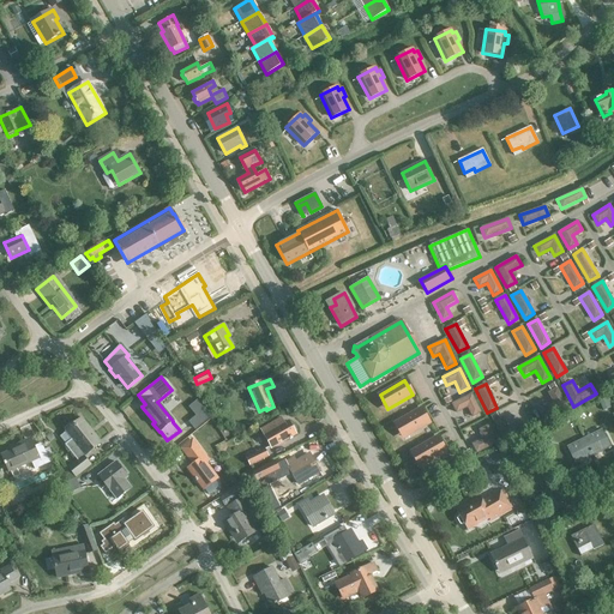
[(541,411),(546,421),(567,408),(557,389),(547,393),(553,404),(541,411)]
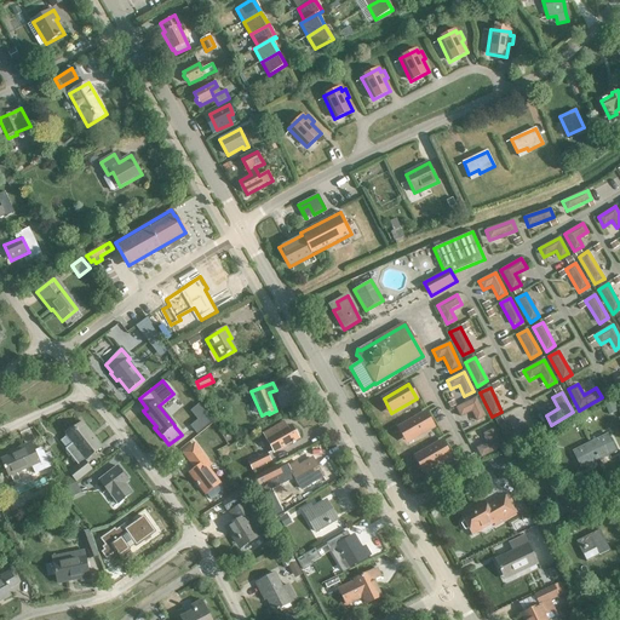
[(476,399),(455,408),(460,418),(471,412),(476,422),(486,417),(476,399)]
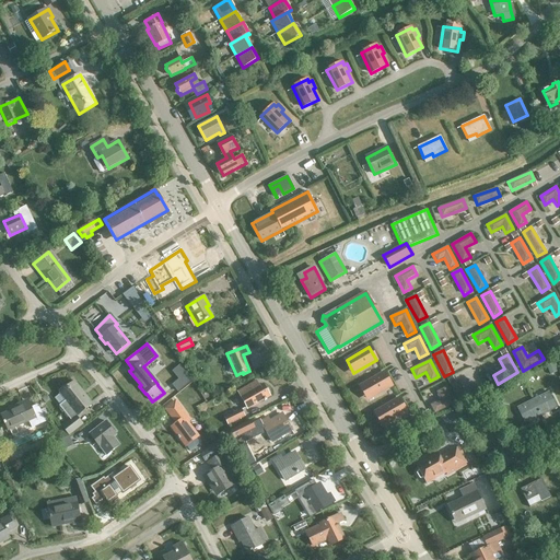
[(369,399),(392,386),(384,373),(361,386),(369,399)]
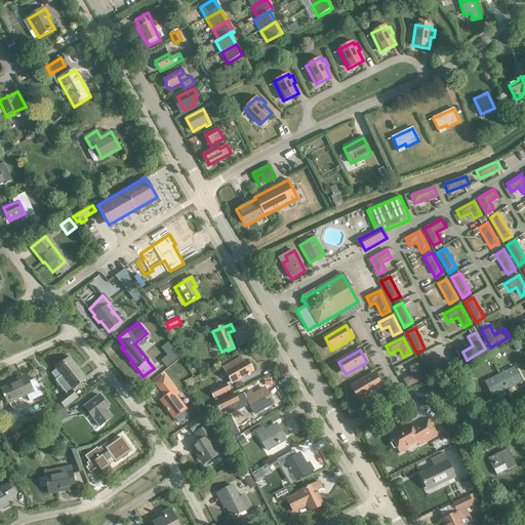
[(430,356),(421,361),(431,377),(449,368),(445,359),(434,365),(430,356)]
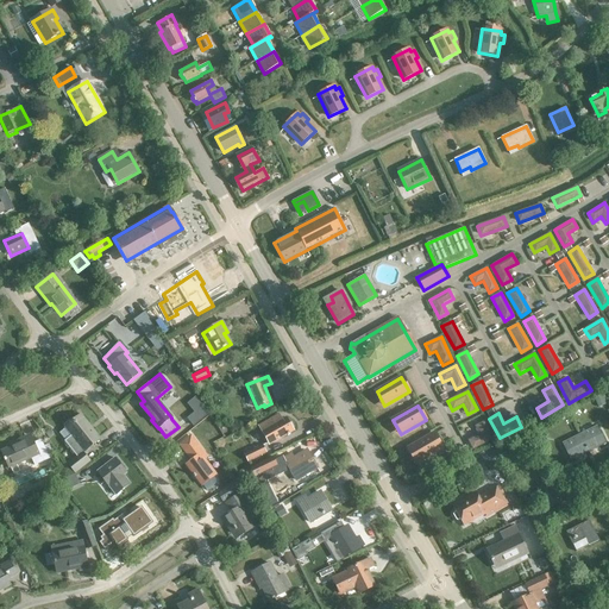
[(83,453),(100,440),(81,415),(73,421),(71,420),(63,426),(71,435),(64,441),(77,457),(68,464),(75,473),(89,462),(83,453)]
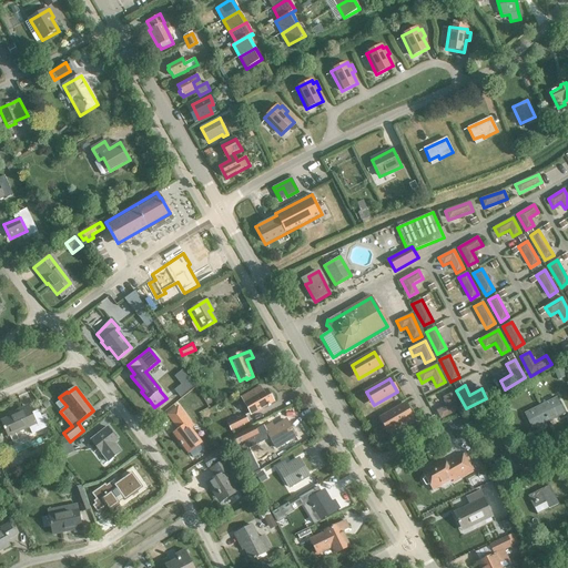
[(255,413),(274,403),(267,391),(263,393),(260,388),(242,398),(247,407),(251,405),(255,413)]
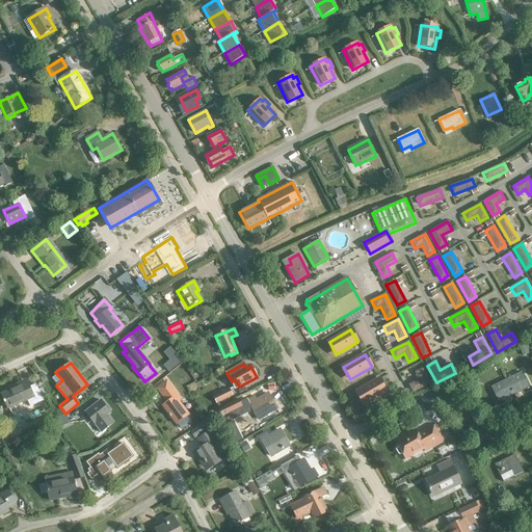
[(430,384),(422,369),(415,373),(418,380),(408,386),(413,394),(430,384)]
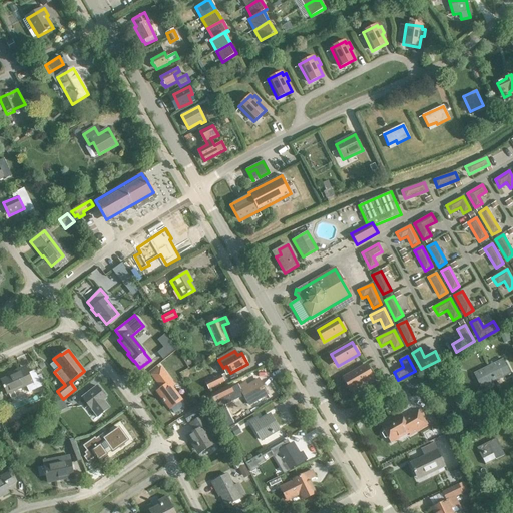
[(503,360),(489,367),(496,381),(510,374),(503,360)]
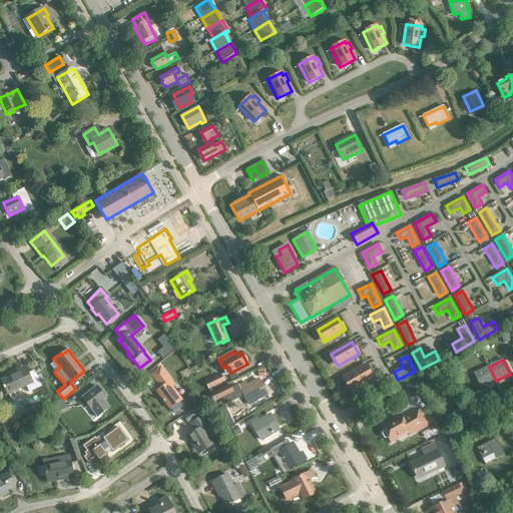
[(372,378),(366,366),(345,378),(352,389),(372,378)]
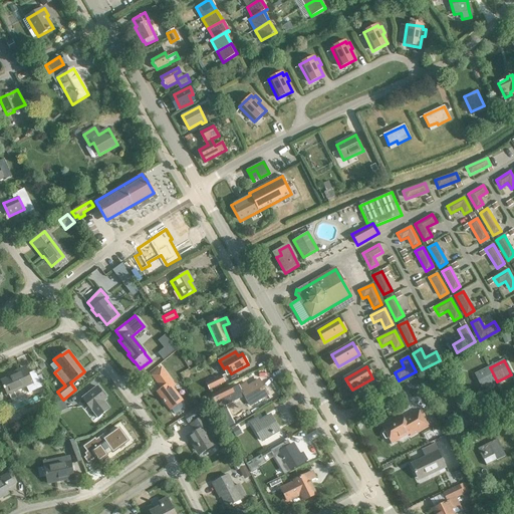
[(497,381),(490,367),(476,374),(483,389),(497,381)]
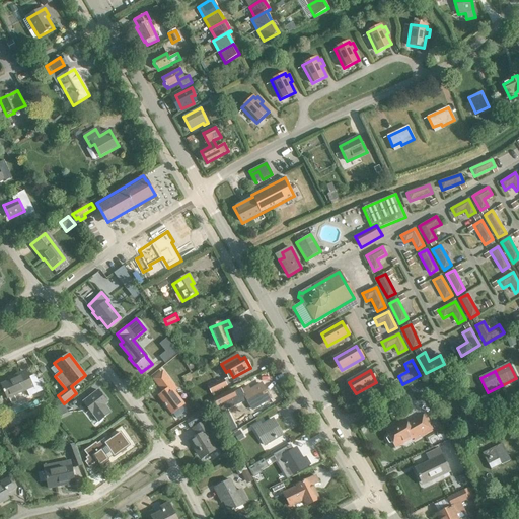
[(30,396),(36,393),(27,374),(21,377),(21,376),(2,385),(8,398),(27,390),(30,396)]
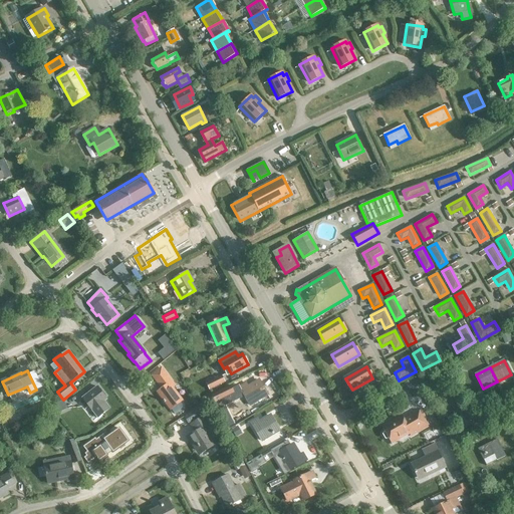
[(171,410),(182,401),(169,383),(172,381),(166,373),(156,380),(162,390),(158,393),(171,410)]
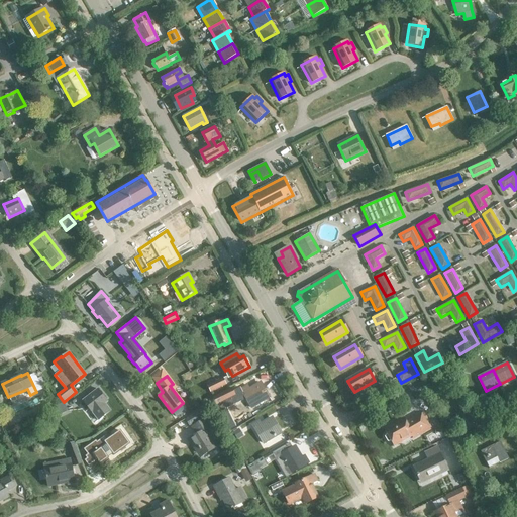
[(211,393),(226,385),(223,379),(208,387),(211,393)]
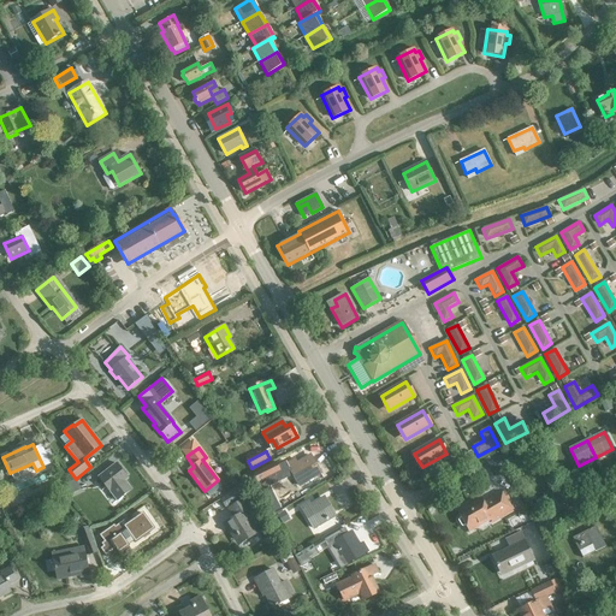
[(307,480),(320,472),(311,456),(297,465),(295,460),(286,465),(300,486),(308,483),(307,480)]
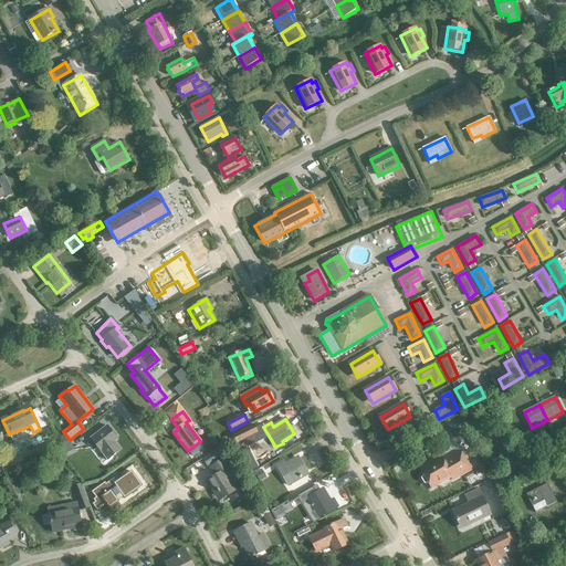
[(232,436),(236,443),(258,432),(253,425),(232,436)]
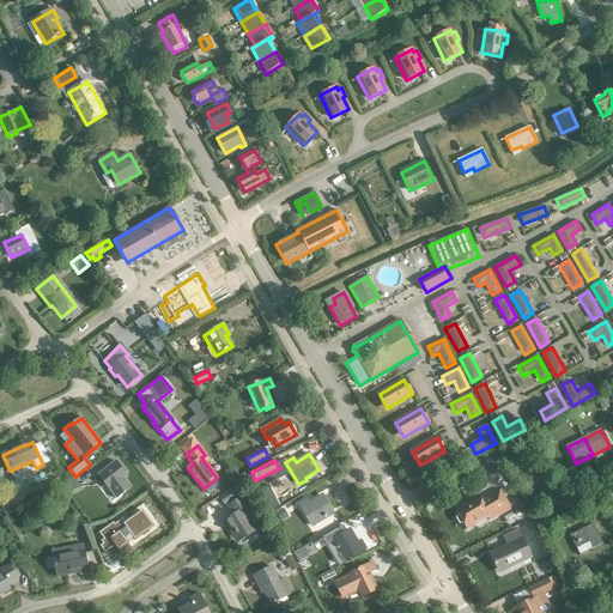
[(116,499),(132,487),(122,474),(125,472),(116,461),(98,475),(116,499)]
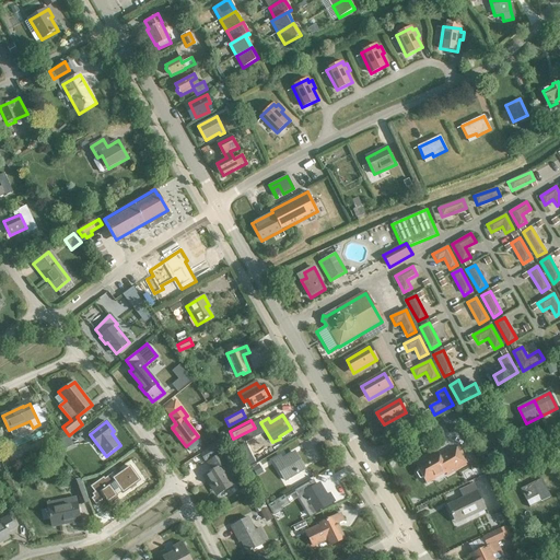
[(58,452),(73,445),(69,438),(55,444),(58,452)]
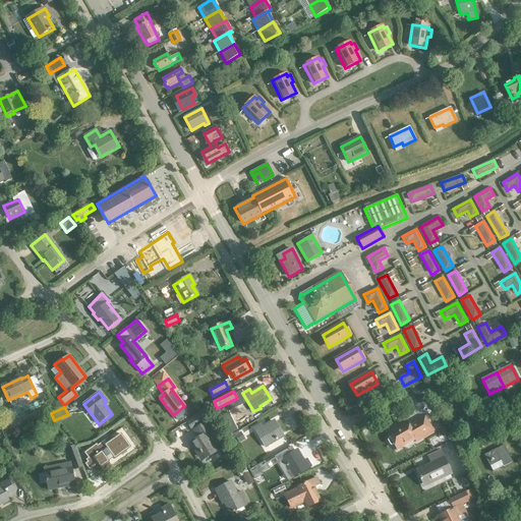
[(204,412),(186,423),(190,429),(208,419),(204,412)]
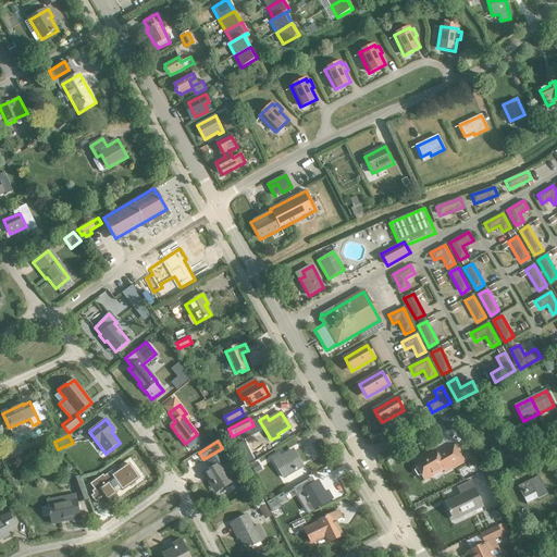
[(435,452),(425,457),(424,455),(413,461),(418,468),(415,470),(415,471),(417,477),(419,477),(429,471),(431,475),(432,475),(437,473),(437,471),(443,469),(446,472),(466,461),(457,446),(438,457),(435,452)]
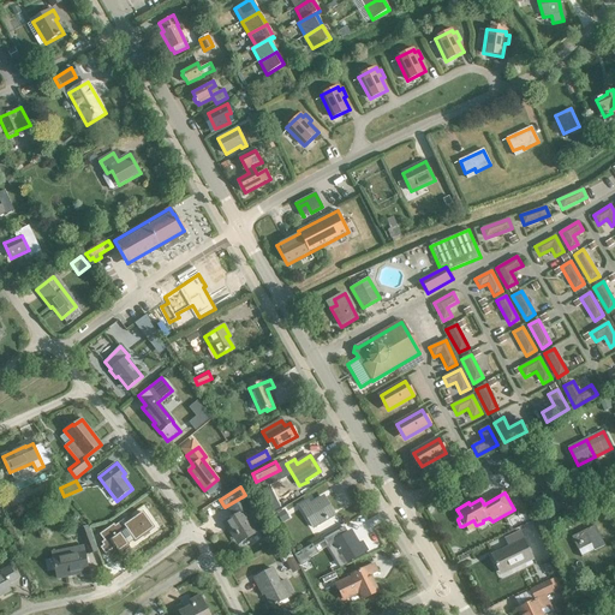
[(321,521),(334,514),(326,499),(311,507),(309,502),(300,507),(314,529),(322,524),(321,521)]
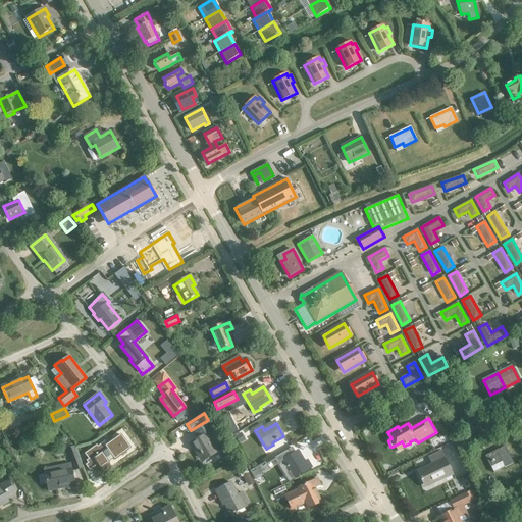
[(202,463),(218,453),(207,434),(211,432),(206,424),(194,432),(198,439),(191,445),(202,463)]
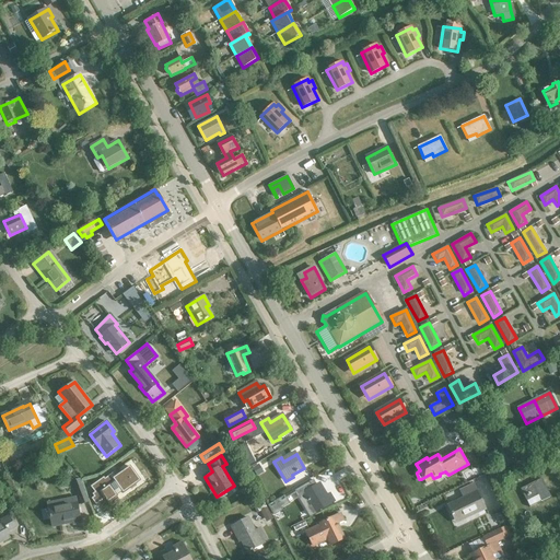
[(104,477),(90,487),(94,493),(92,494),(94,497),(91,499),(96,506),(105,499),(108,503),(117,497),(116,494),(121,491),(123,493),(135,486),(137,483),(132,477),(135,475),(129,467),(114,477),(112,474),(105,478),(104,477)]
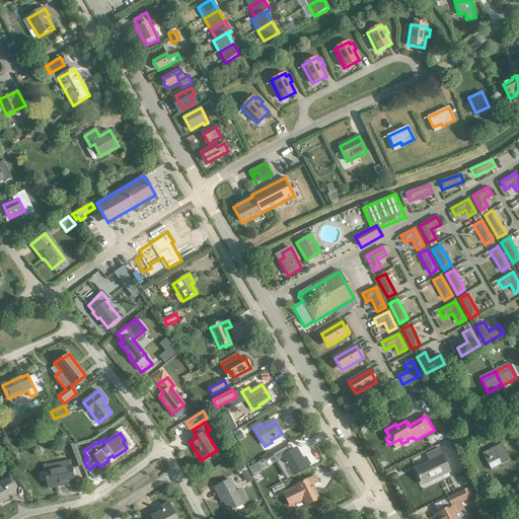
[(502,465),(511,461),(502,444),(482,453),(488,465),(499,460),(502,465)]
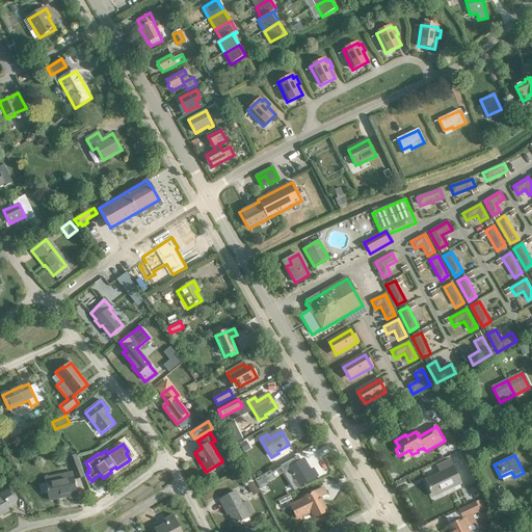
[(77,480),(84,477),(76,456),(70,459),(77,480)]
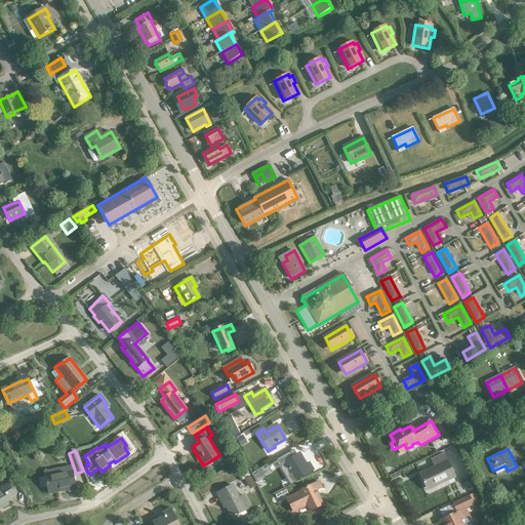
[(295,482),(314,471),(310,465),(306,467),(298,454),(286,462),(293,474),(291,475),(295,482)]
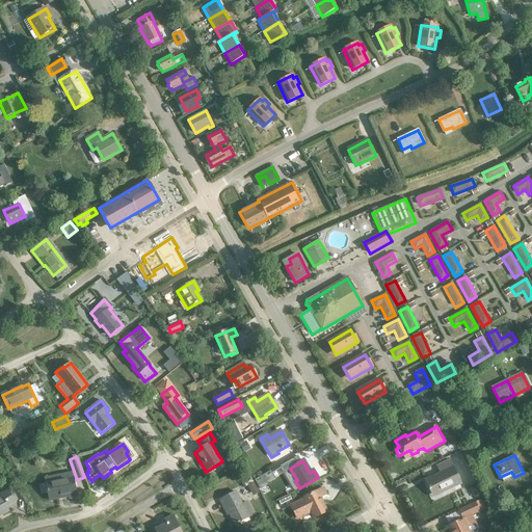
[(443,493),(461,484),(450,460),(437,467),(441,473),(425,480),(431,494),(442,491),(443,493)]
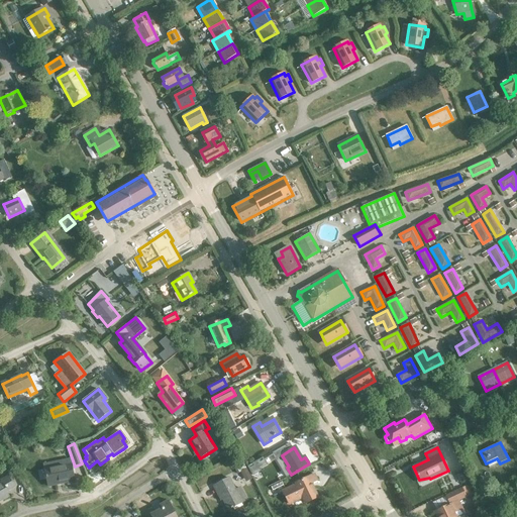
[(267,466),(263,457),(247,467),(252,476),(260,472),(259,470),(267,466)]
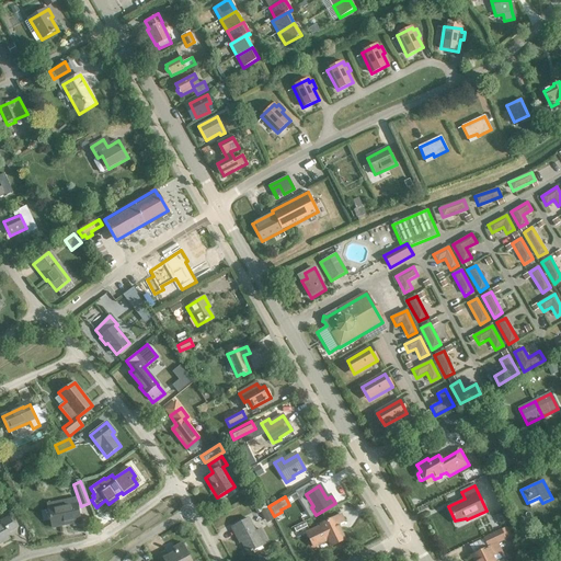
[(48,505),(49,510),(53,527),(73,524),(75,526),(81,524),(77,499),(48,505)]
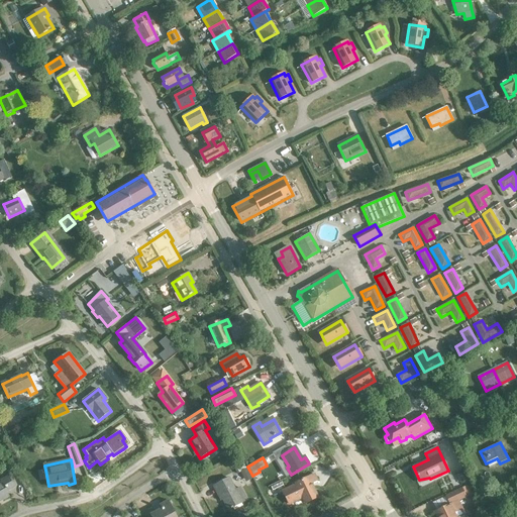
[(311,485),(317,482),(314,475),(296,484),(297,486),(283,492),(289,505),(303,498),(306,504),(318,499),(311,485)]
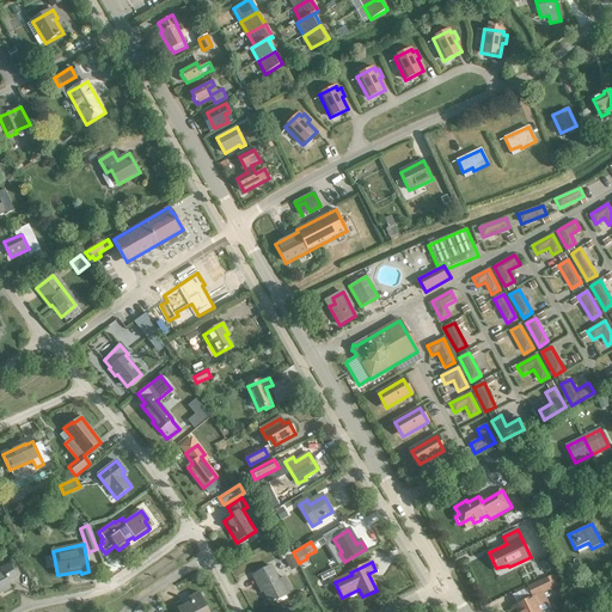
[(10,582),(17,577),(10,564),(1,569),(2,571),(0,573),(0,593),(12,587),(10,582)]
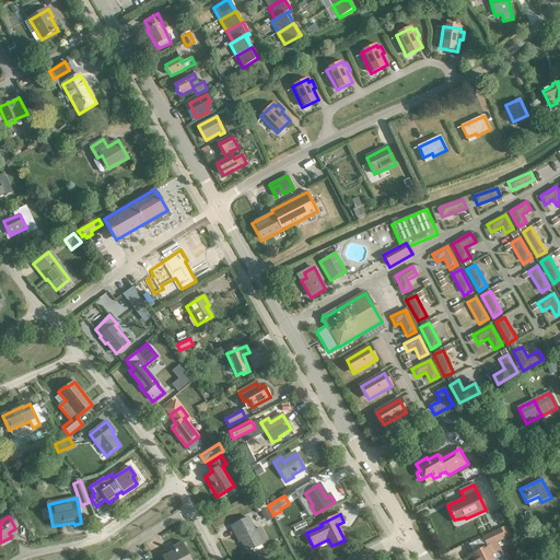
[(242,541),(248,552),(268,543),(260,529),(256,532),(248,518),(232,527),(240,543),(242,541)]
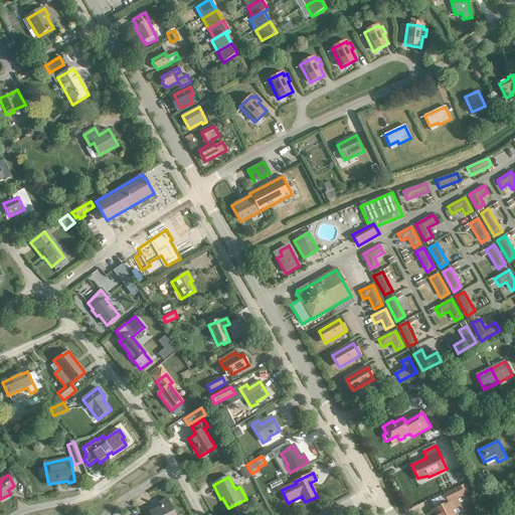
[(449,502),(434,509),(436,514),(459,514),(453,501),(470,493),(465,484),(445,494),(449,502)]
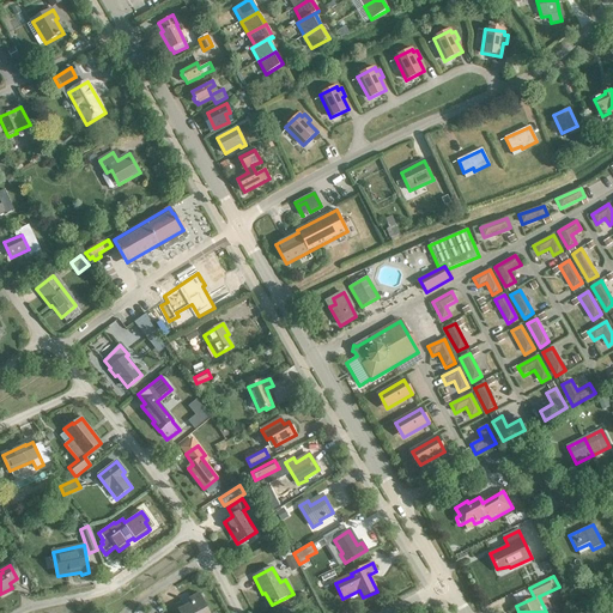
[(210,612),(200,595),(189,600),(193,605),(178,612),(210,612)]
